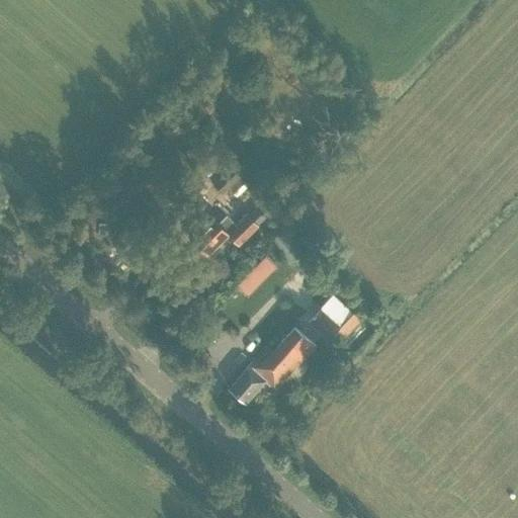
[(233,166),(212,184),(222,193),(241,176),(233,166)]
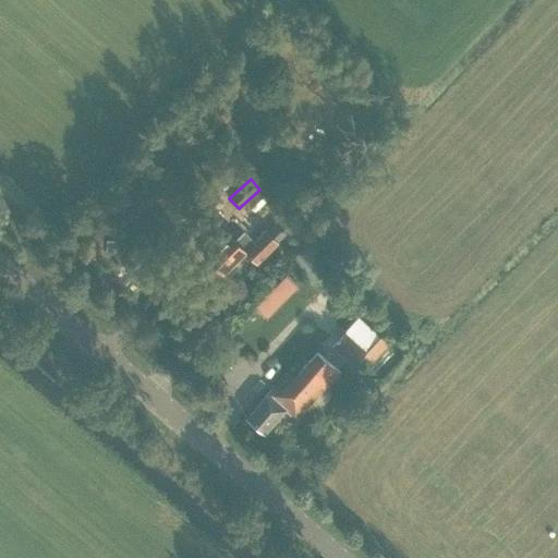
[(222,275),(244,253),(256,265),(278,243),(277,241),(293,225),(282,215),(266,230),(253,242),(249,238),(240,245),(231,235),(207,258),(222,275)]
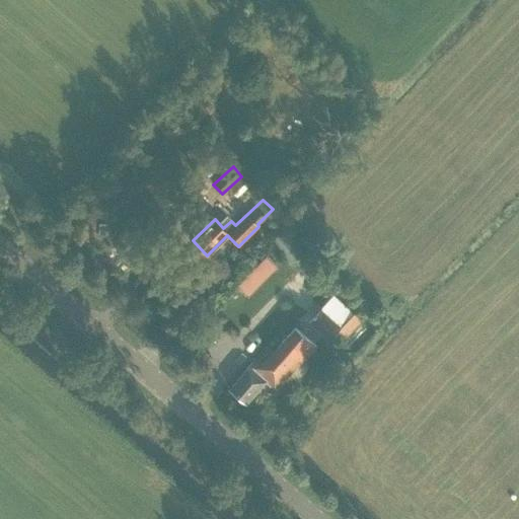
[(277,243),(245,272),(258,285),(289,256),(277,243)]
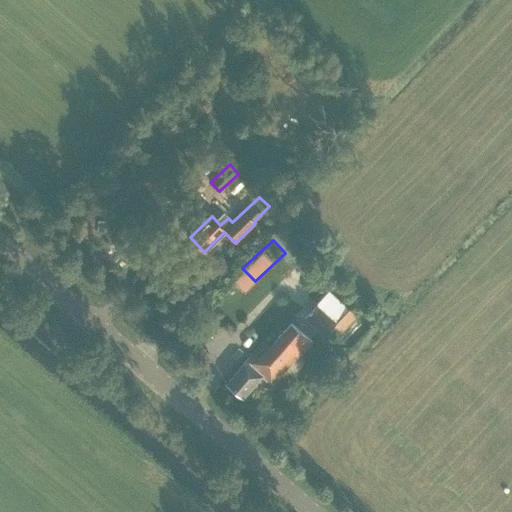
[(327,291),(303,319),(324,337),(334,326),(340,331),(354,315),(327,291)]
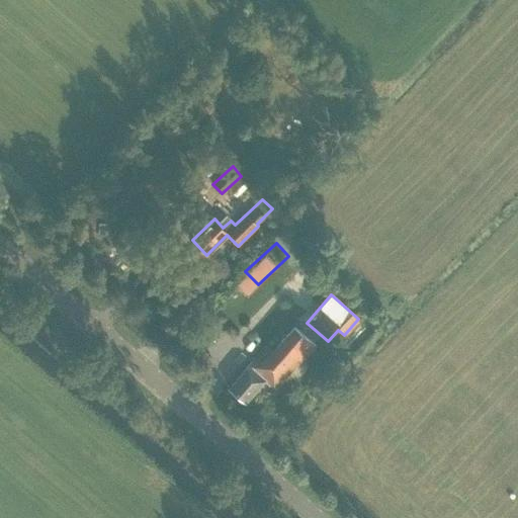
[(316,344),(292,324),(271,348),(265,343),(227,387),(245,403),(265,379),(276,390),(288,375),(287,374),(303,357),(304,358),(316,344)]
